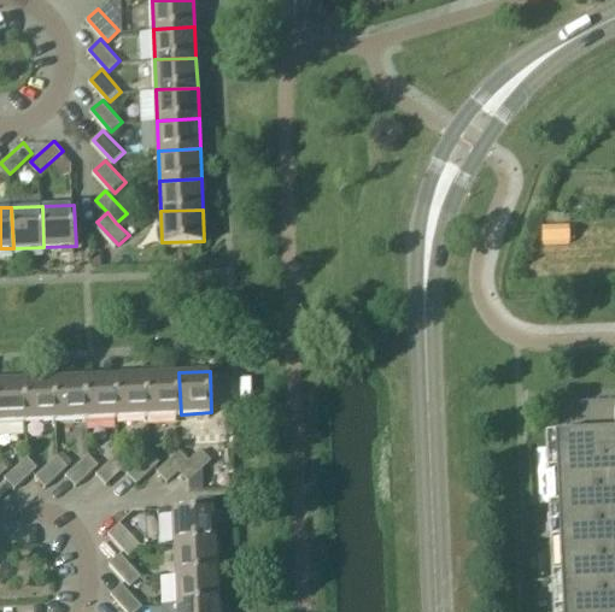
[(177,415),(181,415),(179,372),(148,374),(151,416),(151,421),(177,419),(177,415)]
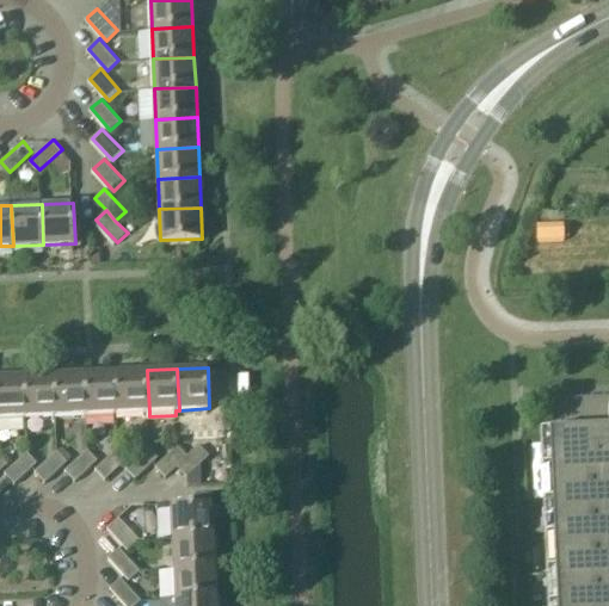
[(146,412),(149,412),(147,370),(117,371),(118,413),(118,418),(146,416),(146,412)]
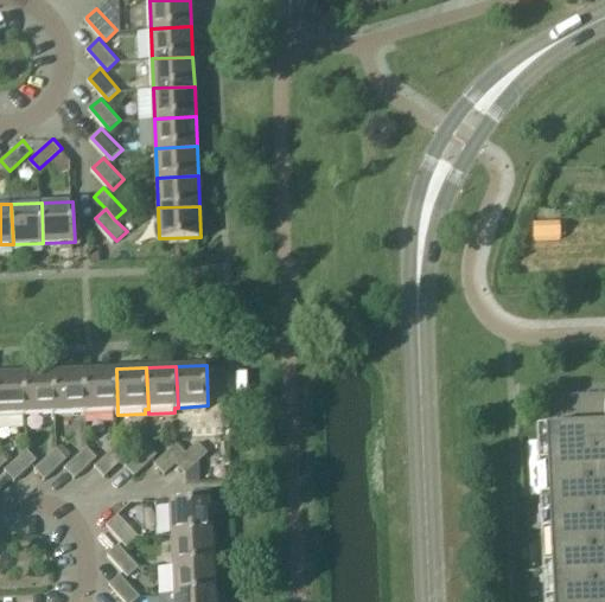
[(88,411),(118,410),(116,369),(86,370),(88,411)]
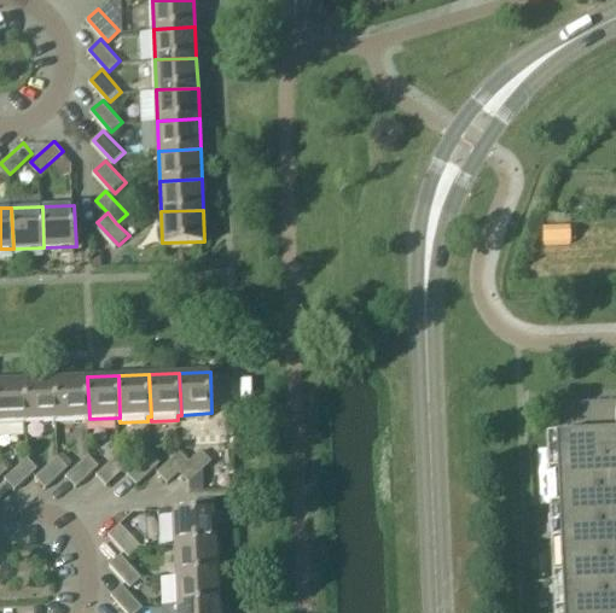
[(58,420),(89,419),(87,377),(57,378),(58,420)]
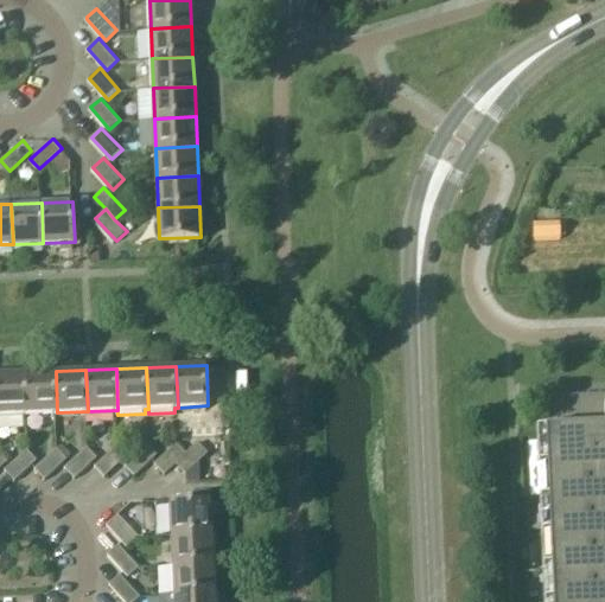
[(27,414),(57,412),(56,371),(25,372),(27,414)]
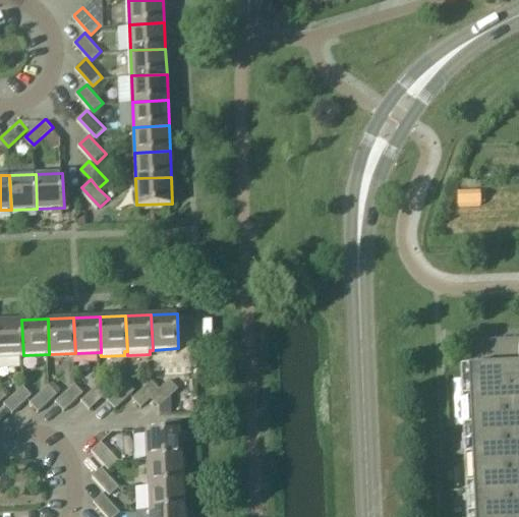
[(0,355),(23,355),(21,320),(0,320),(0,355)]
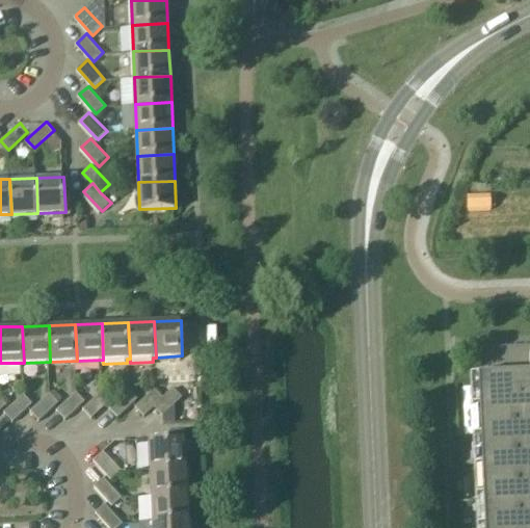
[(529,344),(482,346),(483,376),(478,376),(484,527),(529,527),(529,344)]
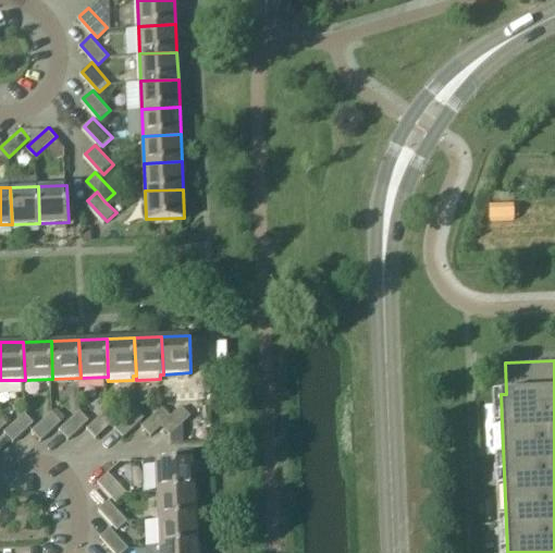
[(153,432),(163,422),(174,413),(165,403),(144,422),(153,432)]
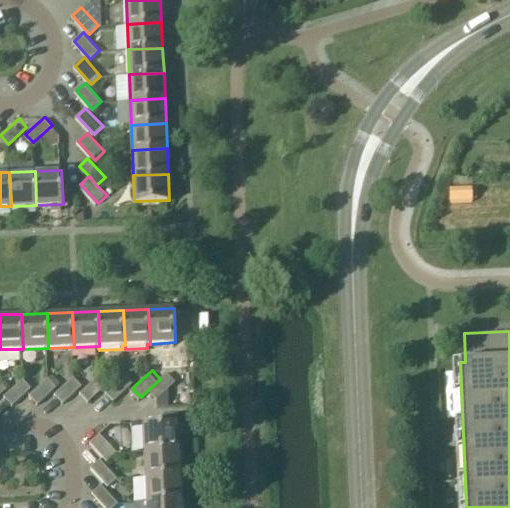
[(160,379),(150,388),(158,396),(176,378),(168,370),(160,379)]
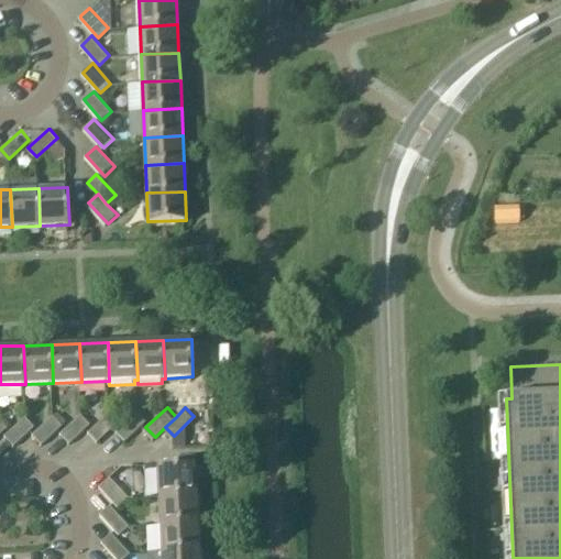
[(128,438),(146,420),(139,410),(119,428),(128,438)]
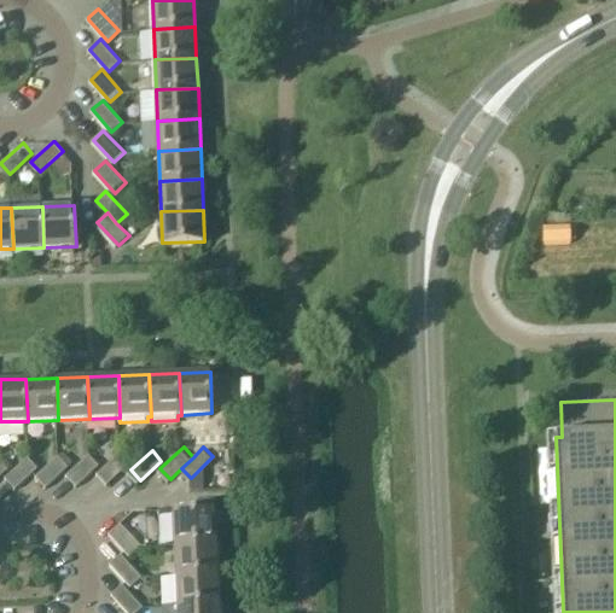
[(110,482),(131,463),(121,451),(100,472),(110,482)]
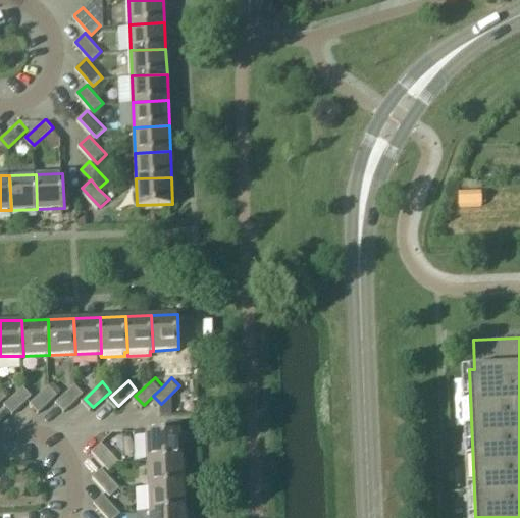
[(66,408),(67,407),(84,392),(76,382),(58,399),(66,408)]
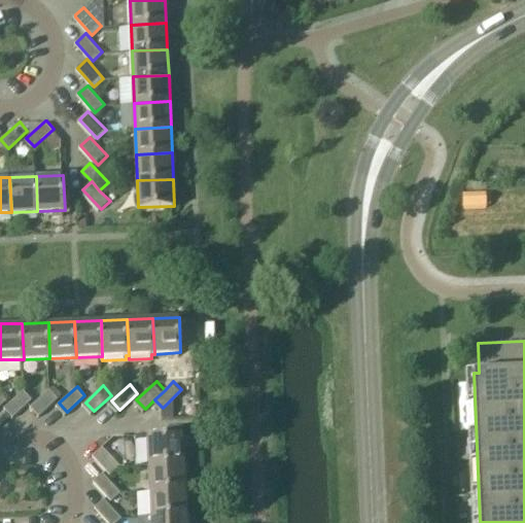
[(40,413),(59,396),(50,387),(32,404),(40,413)]
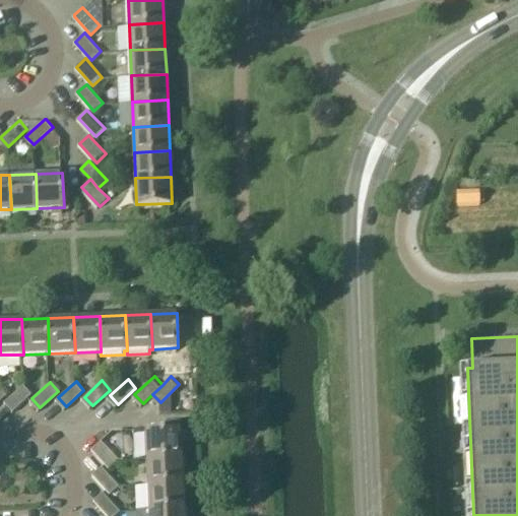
[(14,408),(33,392),(24,383),(6,399),(14,408)]
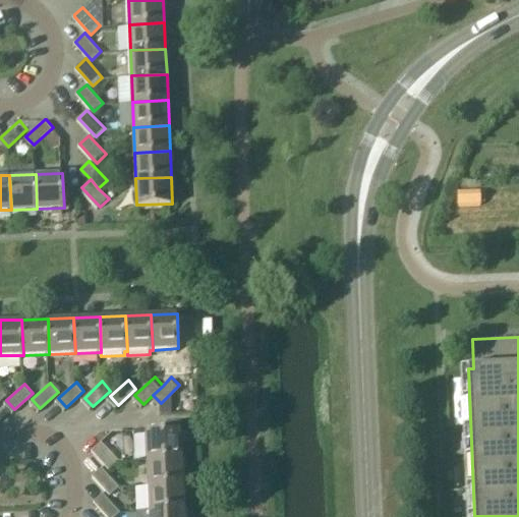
[(149,458),(182,456),(181,429),(147,431),(149,458)]
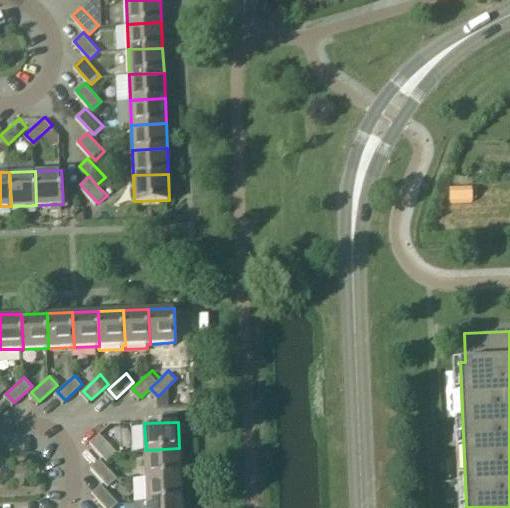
[(108,459),(117,451),(100,433),(91,441),(108,459)]
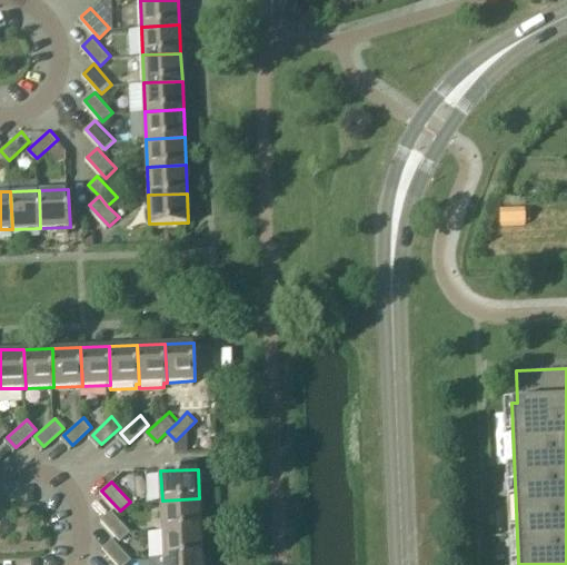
[(163,528),(200,526),(199,498),(162,501),(163,528)]
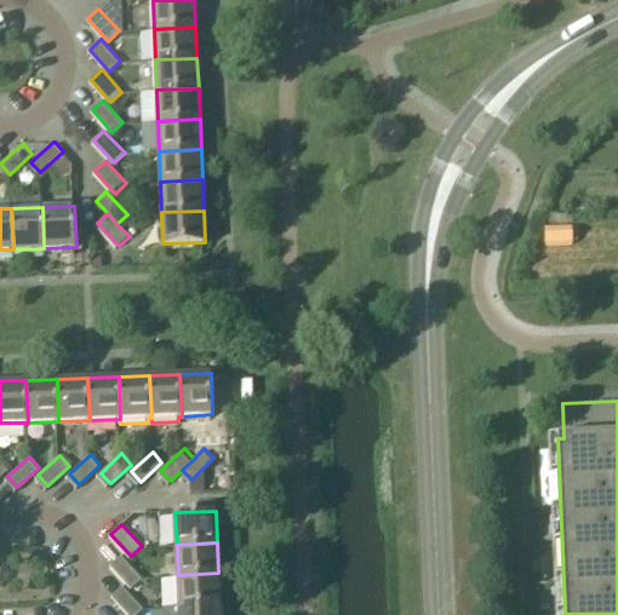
[(132,586),(143,576),(121,553),(112,563),(132,586)]
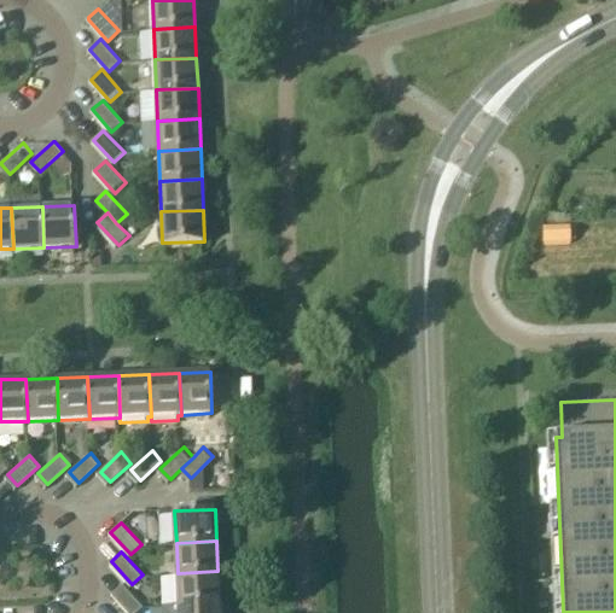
[(179,603),(220,601),(218,571),(178,573),(179,603)]
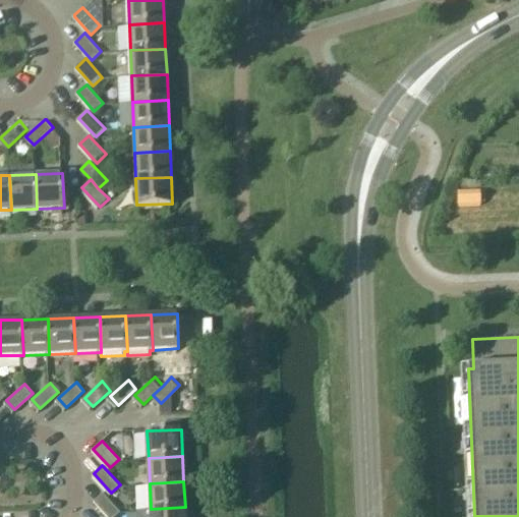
[(110,516),(113,516),(121,510),(104,491),(95,500),(110,516)]
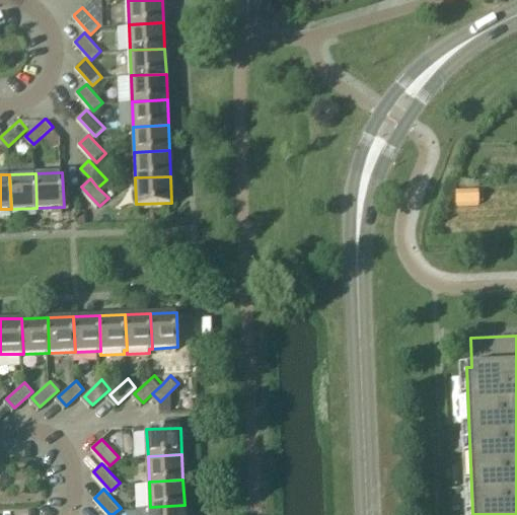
[(150,514),(185,514),(185,505),(150,507),(150,514)]
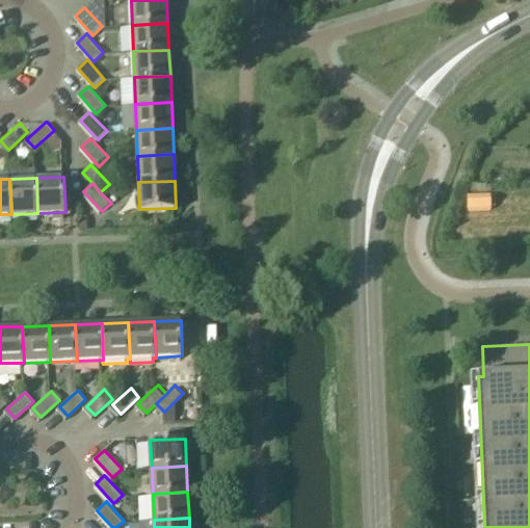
All buildings are outlined.
